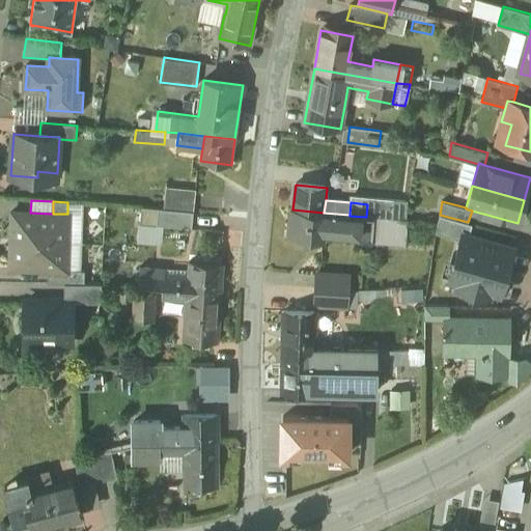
[(194,212),(142,207),(140,224),(192,228),(194,212)]
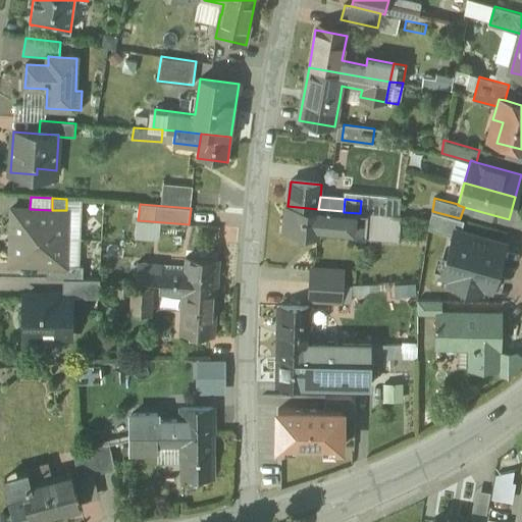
[(318,209),(288,206),(284,230),(316,233),(318,222),(328,223),(328,228),(352,230),(351,238),(366,239),(368,225),(368,224),(369,213),(360,213),(344,212),(344,211),(318,209)]
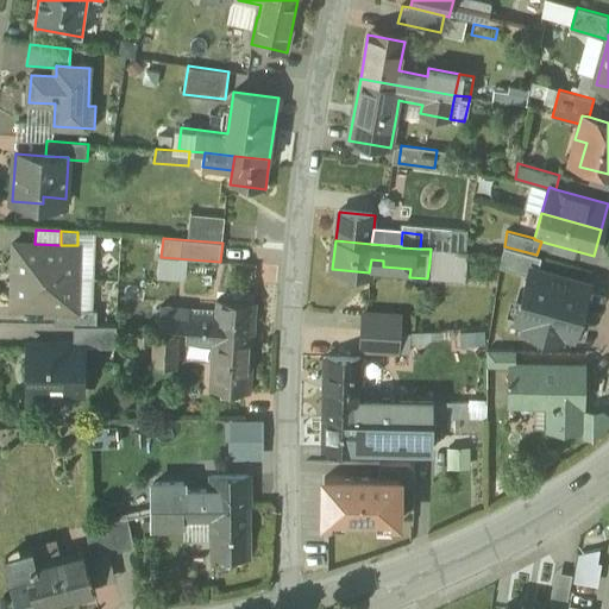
[(35,244),(13,244),(12,276),(79,280),(80,245),(77,245),(61,245),(35,244)]
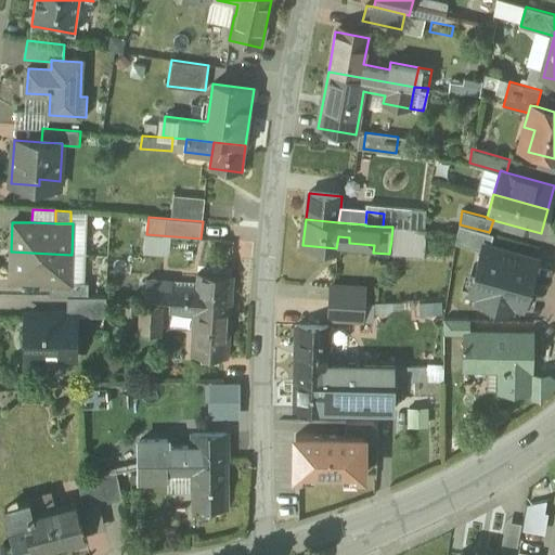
[(423,230),(392,227),(391,239),(422,242),(423,230)]
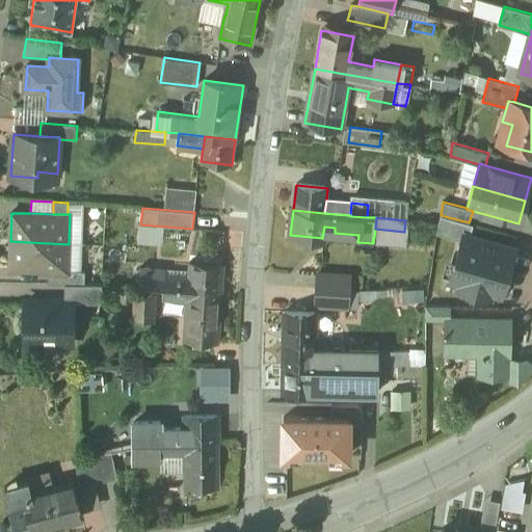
[(69,244),(10,241),(9,270),(48,271),(68,272),(68,271),(69,244)]
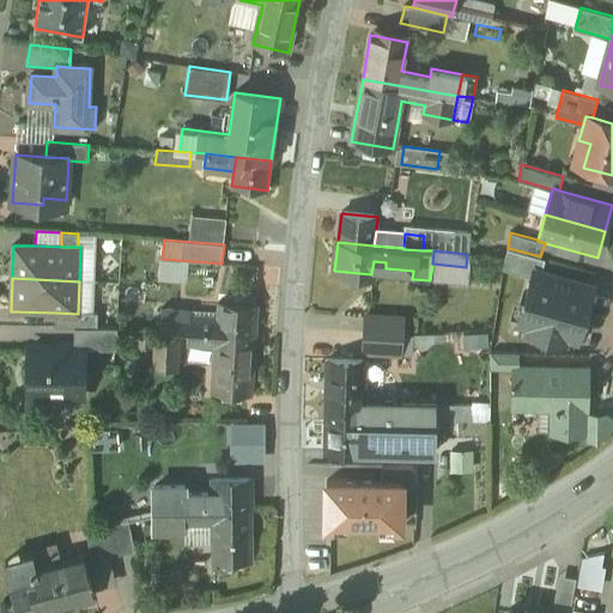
[(588,292),(523,279),(516,307),(510,331),(576,339),(581,315),(588,292)]
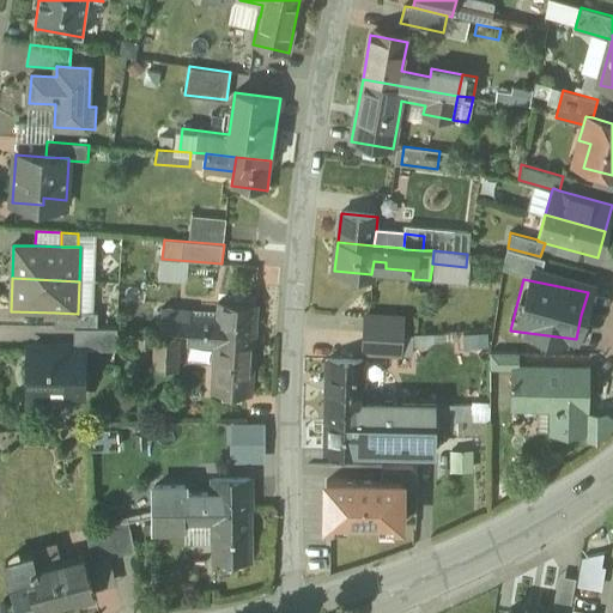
[(256,304),(219,303),(218,316),(217,333),(255,335),(256,304)]
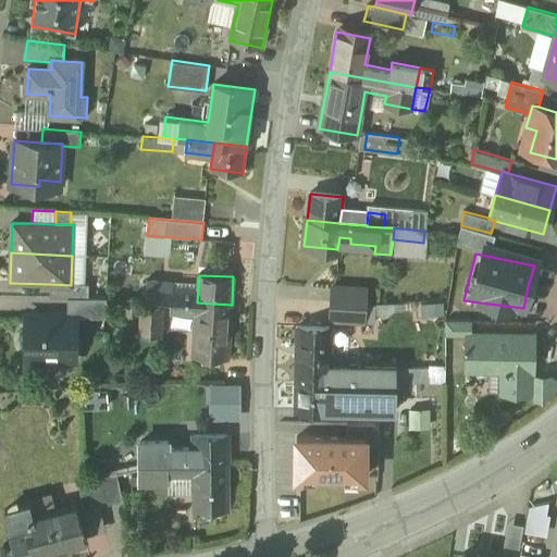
[(173,282),(147,280),(146,298),(171,300),(197,302),(198,287),(173,286),(173,282)]
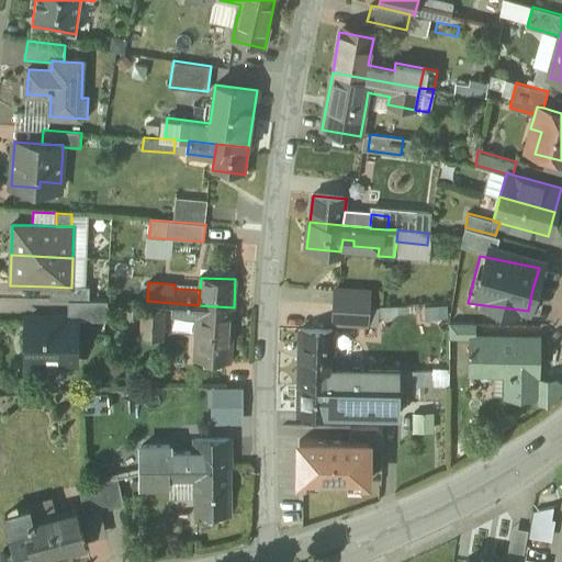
[(90,287),(71,287),(71,288),(51,287),(51,301),(68,301),(90,301),(90,287)]
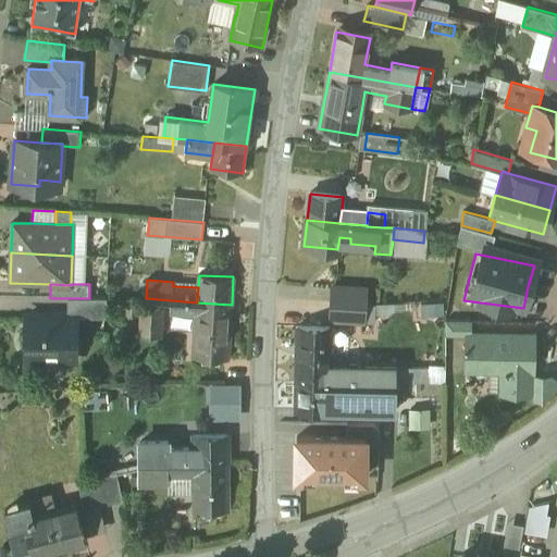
[(366,288),(333,286),(332,304),(364,306),(366,288)]
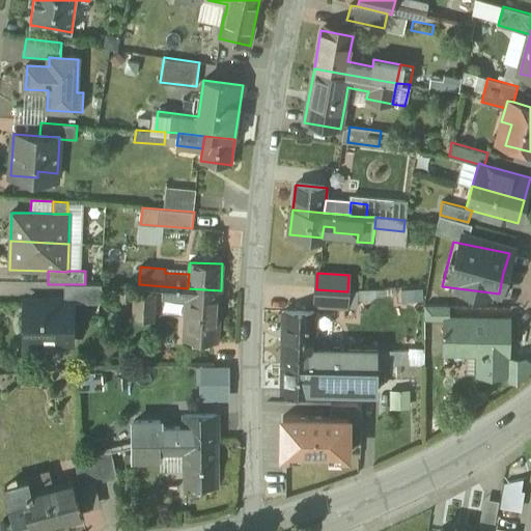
[(85,284),(64,284),(64,303),(73,303),(86,303),(86,284),(85,284)]
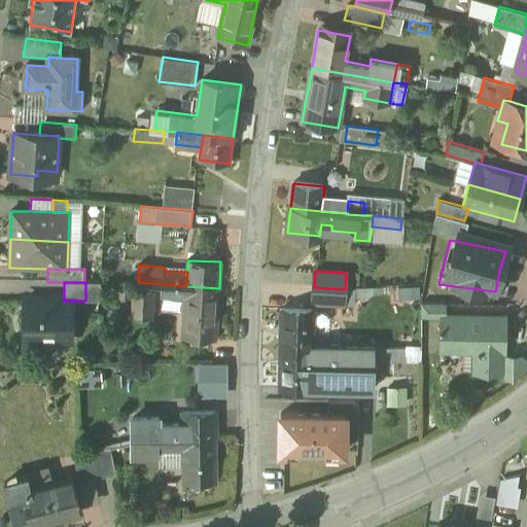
[(101,282),(85,282),(85,301),(100,301),(101,282)]
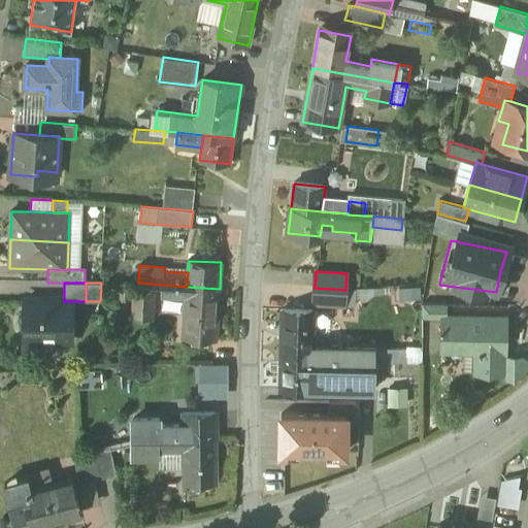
[(187,287),(162,285),(161,297),(186,299),(187,287)]
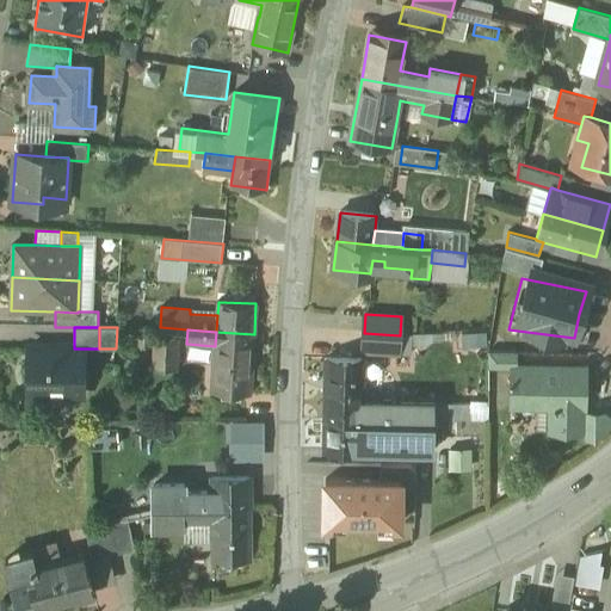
[(254,334),(216,332),(215,346),(213,392),(251,394),(254,334)]
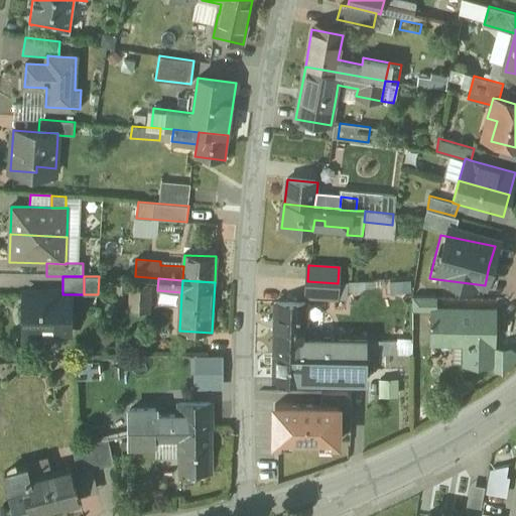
[(338,283),(307,281),(306,296),(337,298),(338,283)]
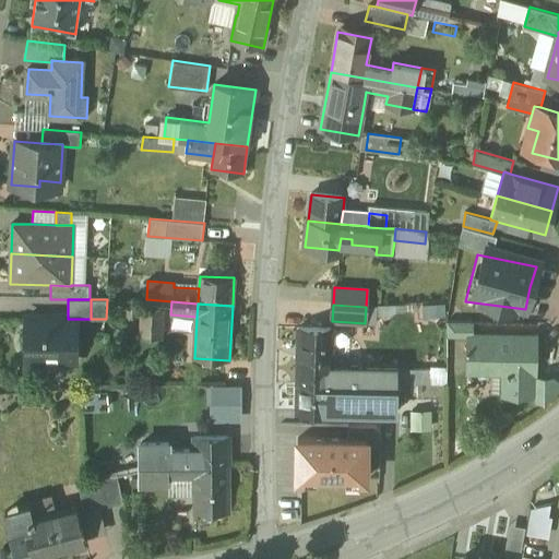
[(163,309),(142,308),(140,335),(162,337),(163,309)]
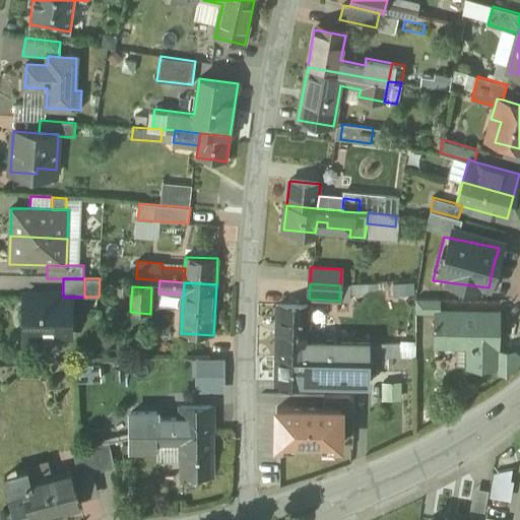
[(63,297),(24,296),(24,334),(71,335),(71,297),(63,297)]
